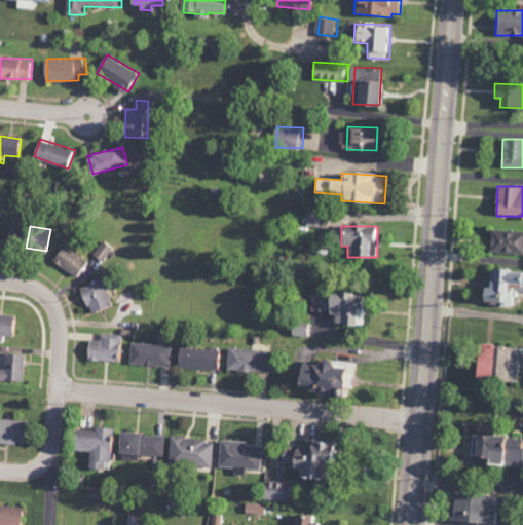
[(115,248),(105,240),(96,255),(107,262),(115,248)]
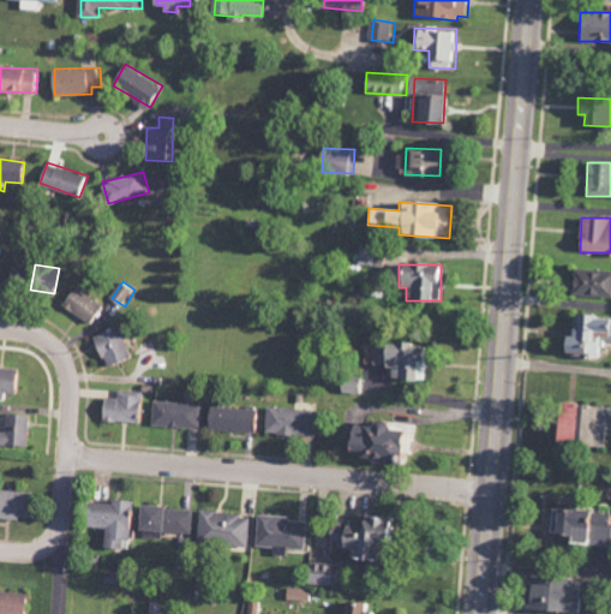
[(103,307),(81,285),(65,302),(88,323),(103,307)]
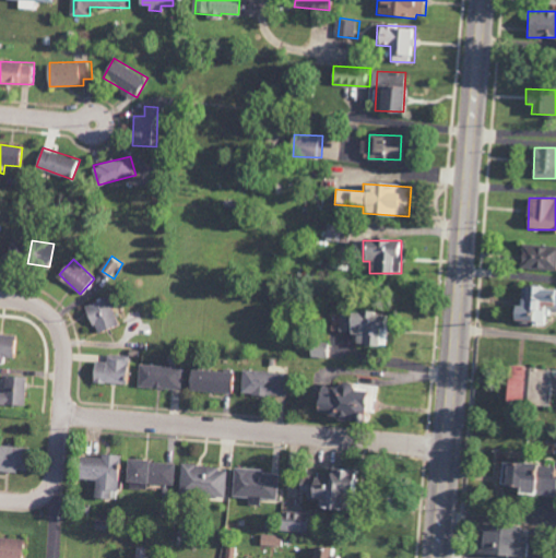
[(555,288),(521,287),(521,305),(510,305),(510,321),(551,322),(552,310),(555,310),(555,288)]
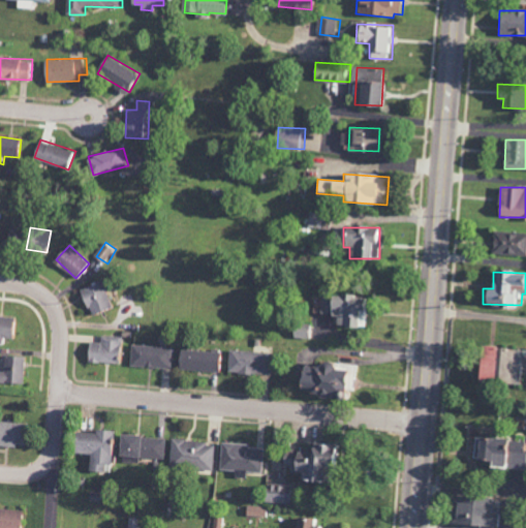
[(114,307),(103,281),(82,289),(92,315),(114,307)]
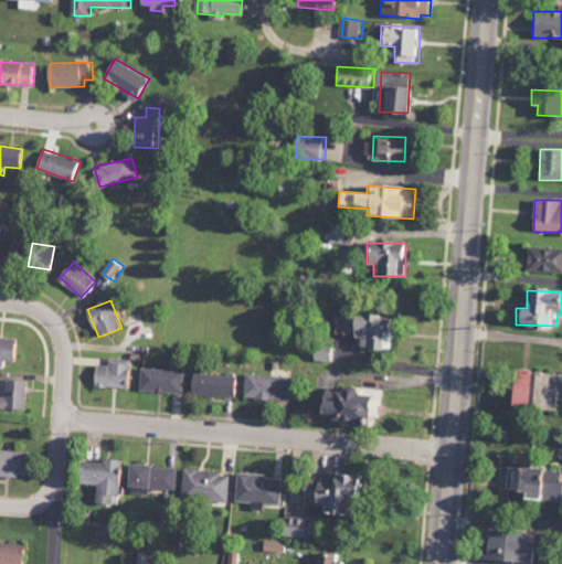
[(346,315),(346,336),(360,337),(359,349),(390,349),(390,315),(346,315)]
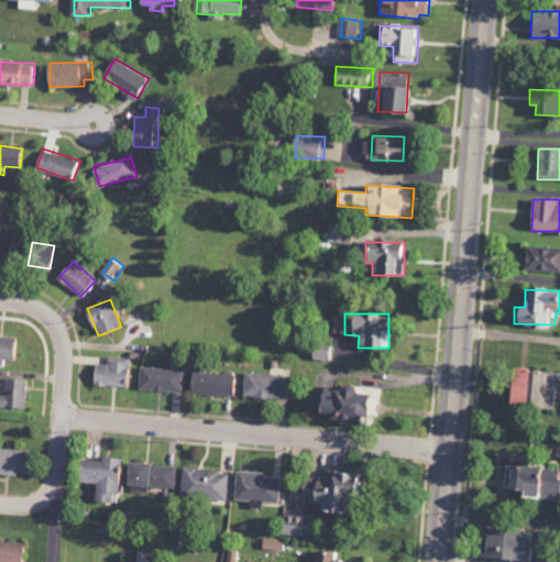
[(0,337),(0,364),(6,365),(6,359),(14,360),(17,339),(0,337)]
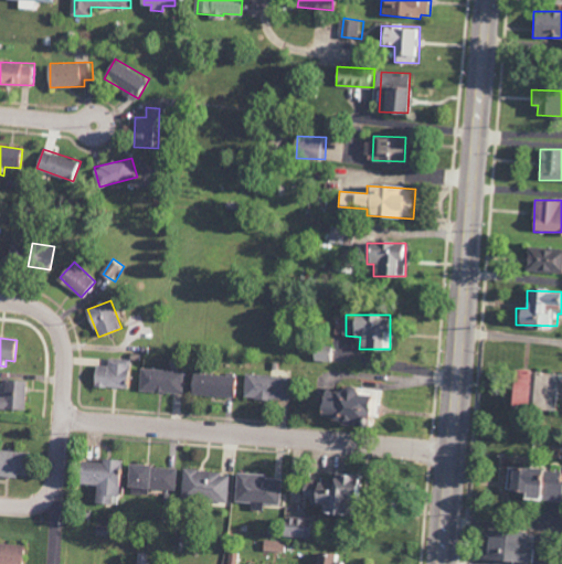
[(96,387),(129,387),(130,359),(110,358),(110,365),(96,364),(96,387)]
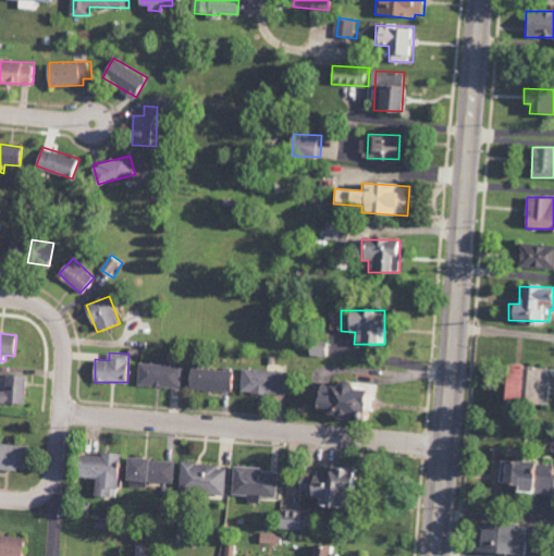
[(183,386),(184,365),(140,363),(140,385),(183,386)]
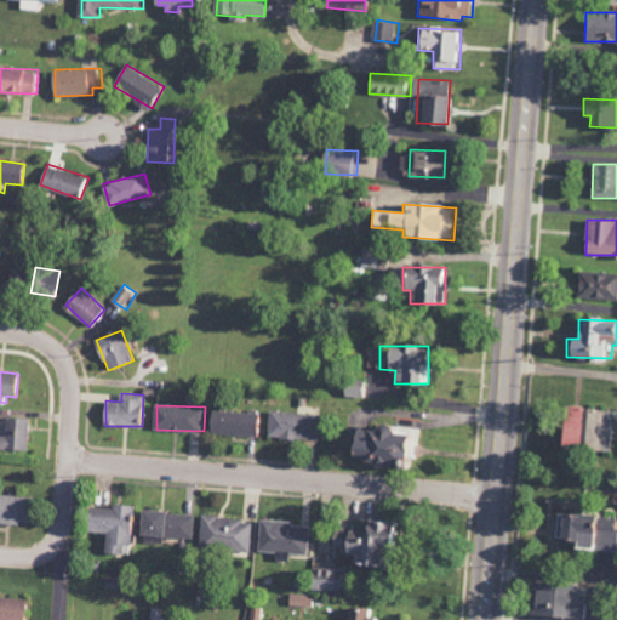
[(558,449),(607,451),(609,430),(616,430),(616,410),(560,408),(558,449)]
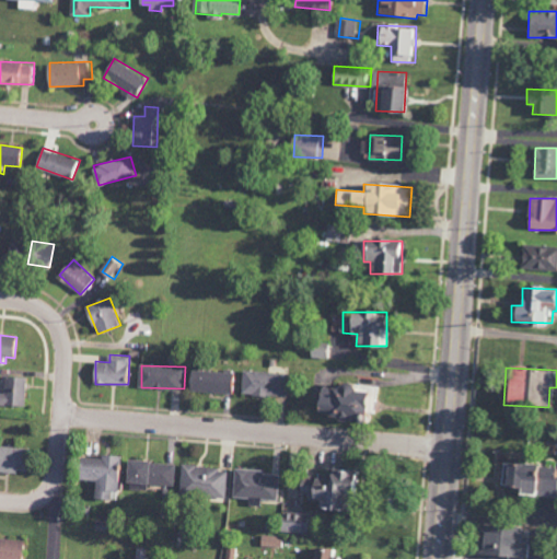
[(236,372),(193,370),(192,392),(235,393),(236,372)]
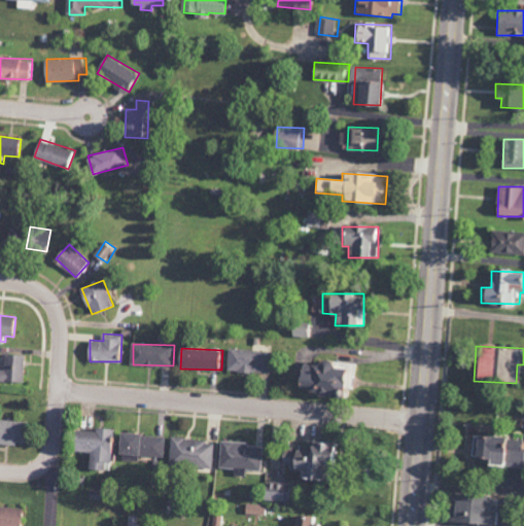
[(230,371),(272,373),(272,350),(231,349),(230,371)]
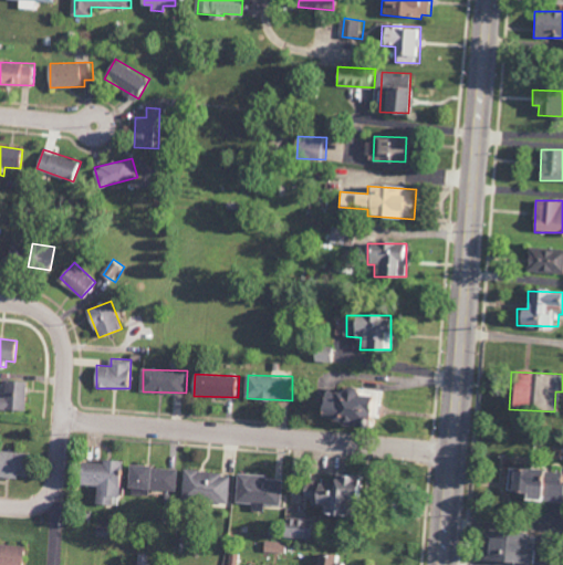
[(0,409),(29,410),(30,380),(8,380),(8,397),(0,396),(0,409)]
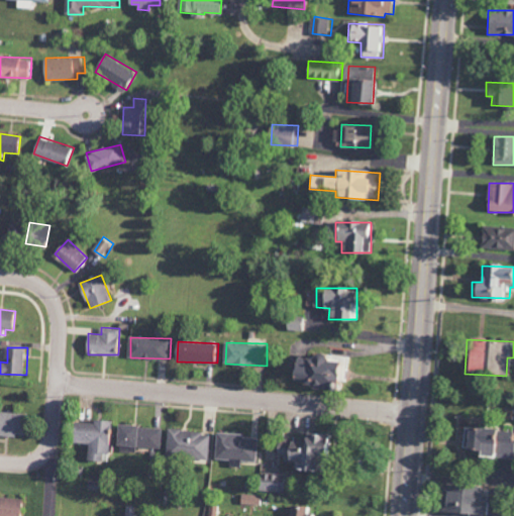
[(350,356),(310,352),(309,358),(291,356),(288,384),(347,390),(350,356)]
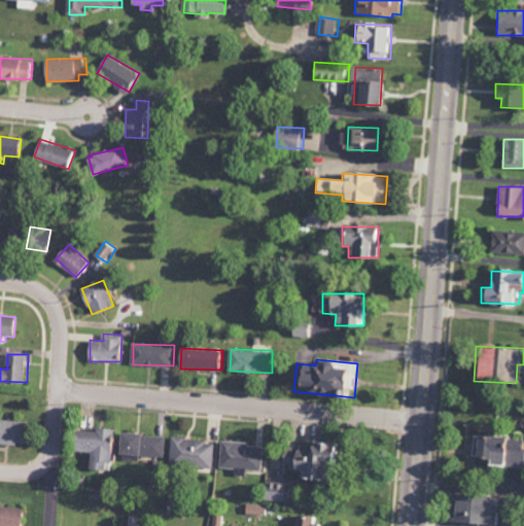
[(0,443),(25,445),(27,422),(0,418),(0,440),(0,441),(0,443)]
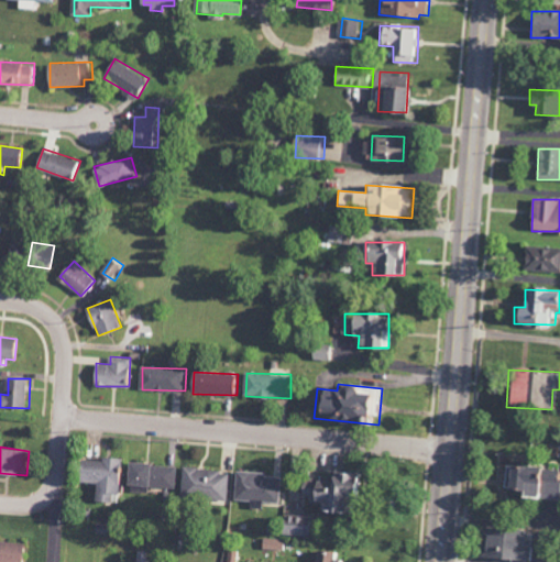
[(96,502),(118,503),(120,476),(121,476),(122,459),(101,456),(101,461),(80,459),(79,482),(97,483),(96,502)]
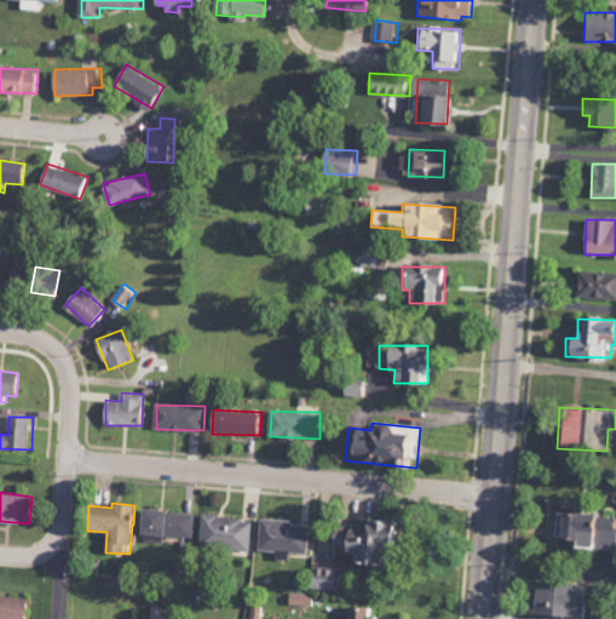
[(197,513),(143,510),(142,534),(155,536),(154,542),(167,542),(167,537),(196,538),(197,513)]
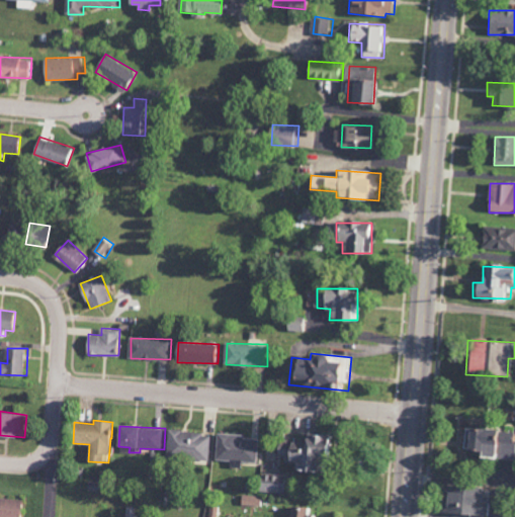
[(499,458),(514,459),(514,431),(467,428),(466,450),(480,450),(479,458),(493,458),(494,444),(499,445),(499,458)]
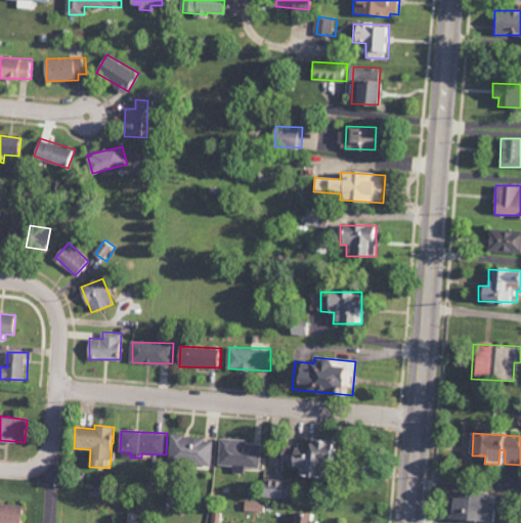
[(172,436),(171,463),(213,465),(215,437),(172,436)]
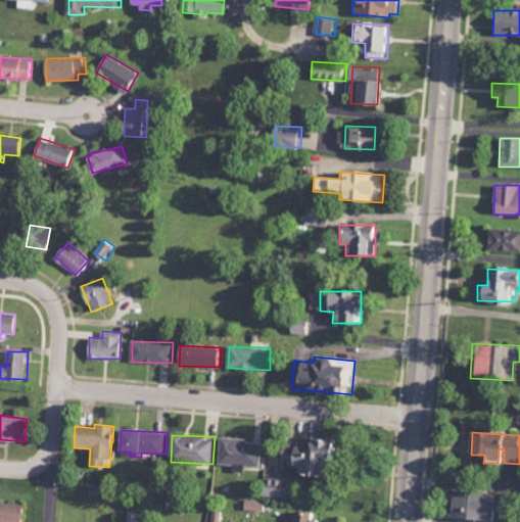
[(328,462),(330,439),(305,437),(305,442),(280,440),(278,459),(288,459),(287,466),(296,467),(296,476),(316,478),(318,461),(328,462)]
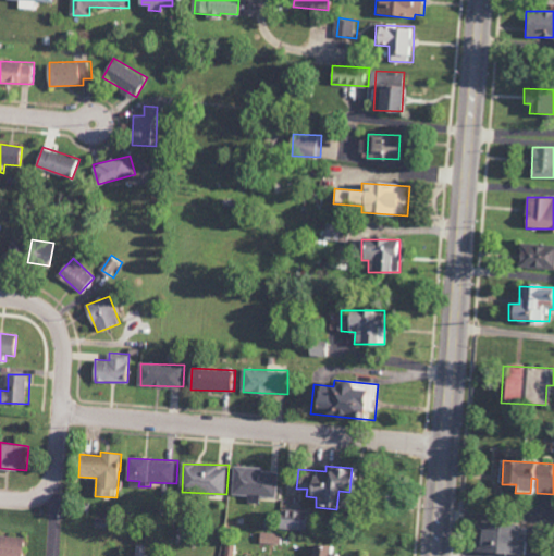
[(278,529),(309,530),(310,511),(279,510),(278,529)]
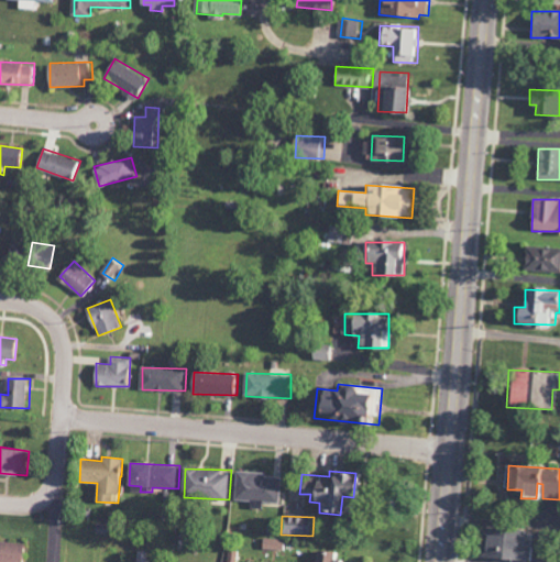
[(534,530),(482,528),(481,559),(531,561),(534,530)]
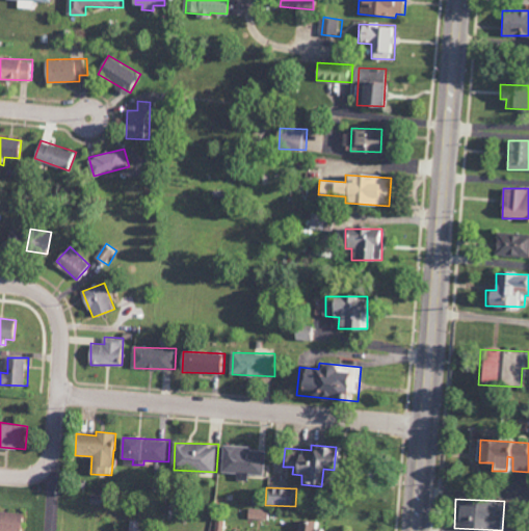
[(250,519),(269,520),(270,509),(252,508),(250,519)]
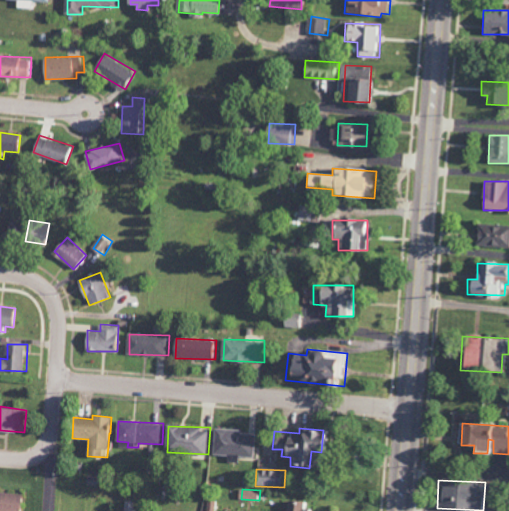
[(0,510),(22,510),(23,493),(0,491),(0,510)]
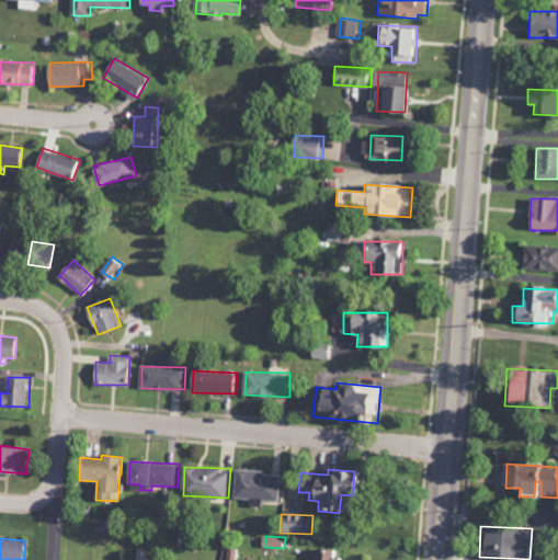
[(336,559),(337,550),(316,548),(314,559),(336,559)]
